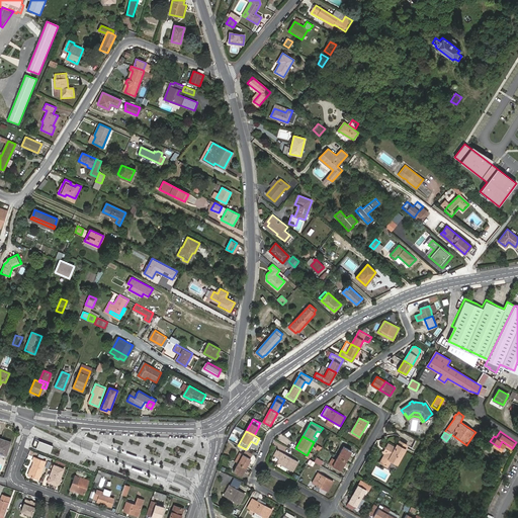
[(1,441),(1,439),(0,438),(0,453),(5,455),(9,444),(1,441)]
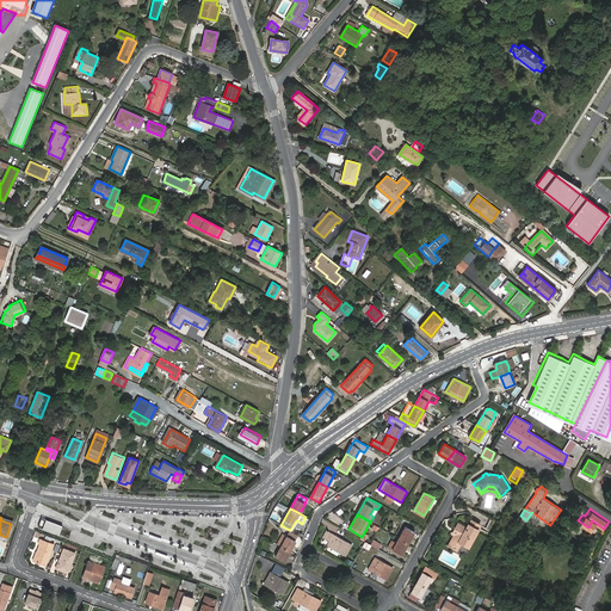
[(48,519),(44,529),(60,535),(63,526),(48,519)]
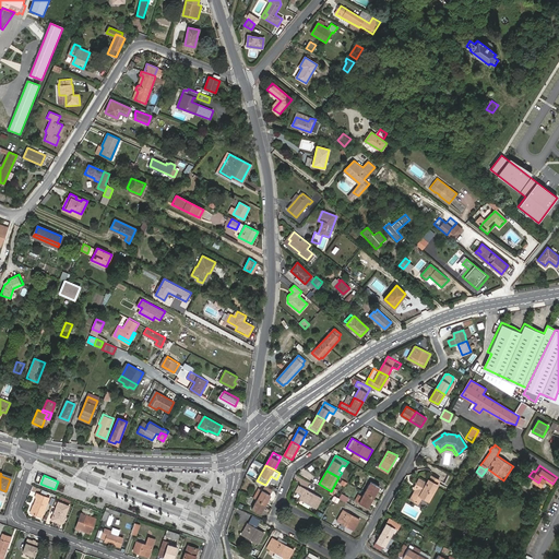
[(416,491),(415,490),(409,501),(417,506),(421,499),(430,503),(441,484),(430,478),(428,482),(427,480),(425,484),(417,479),(415,485),(418,487),(416,491)]
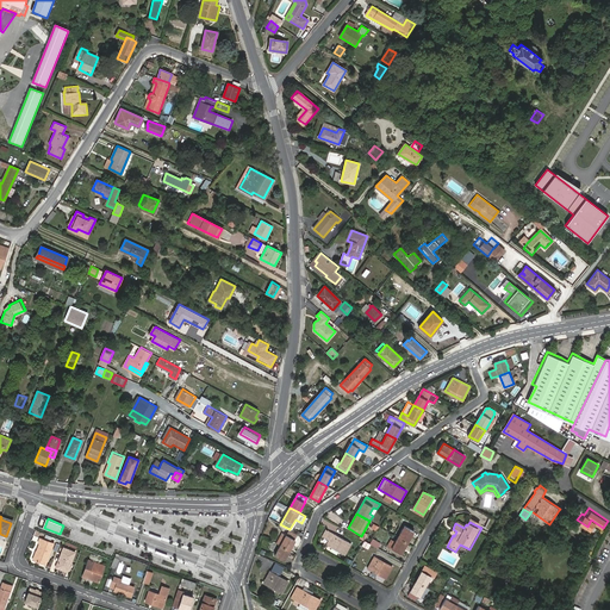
[(405,526),(398,537),(409,542),(415,531),(405,526)]
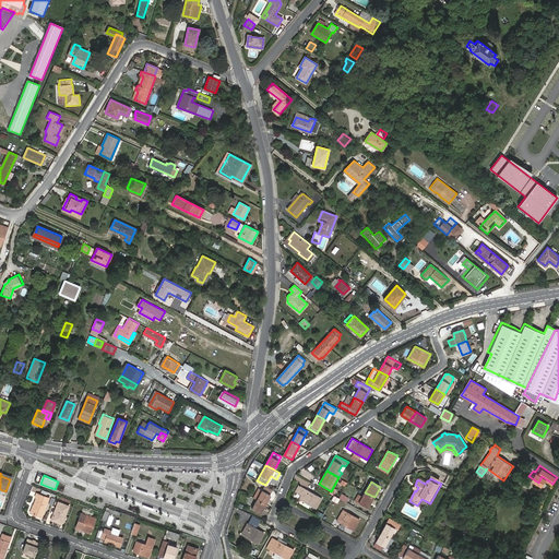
[(274,489),(265,485),(262,490),(271,495),(274,489)]
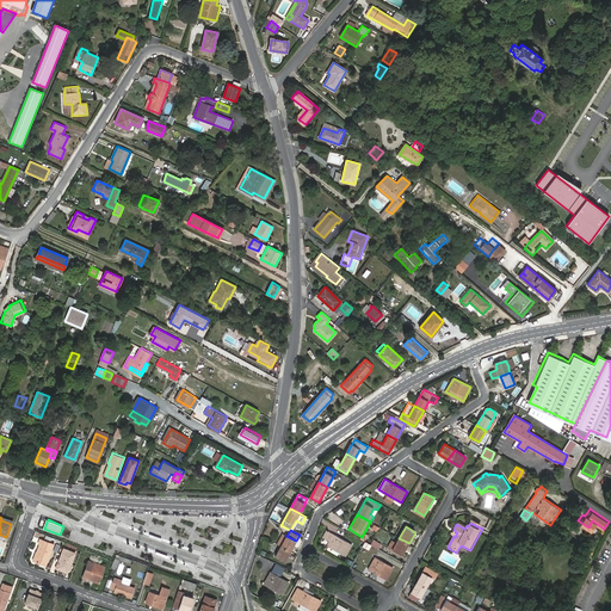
[(74,531),(71,539),(87,548),(91,538),(74,531)]
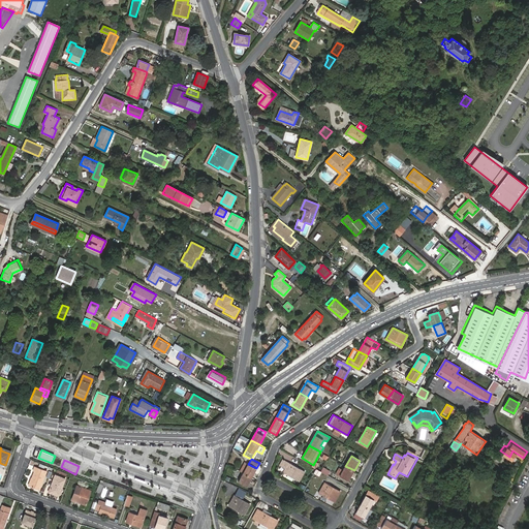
[(284,460),(281,465),(286,468),(289,463),(284,460)]
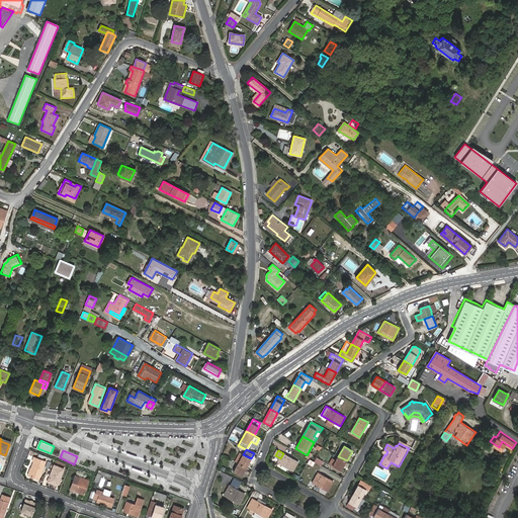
[(292,470),(298,461),(283,453),(280,458),(278,462),(292,470)]
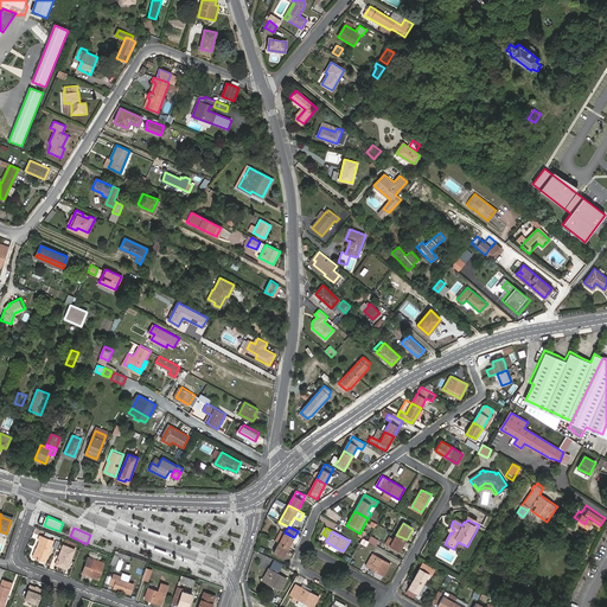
[(285,532),(280,542),(288,547),(294,537),(285,532)]
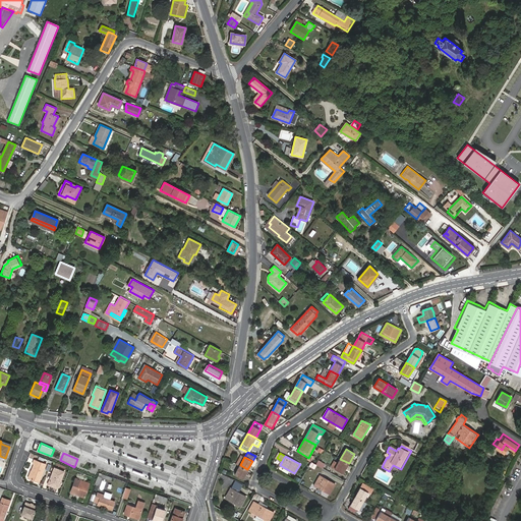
[(39,481),(46,463),(35,459),(34,463),(36,463),(30,477),(39,481)]
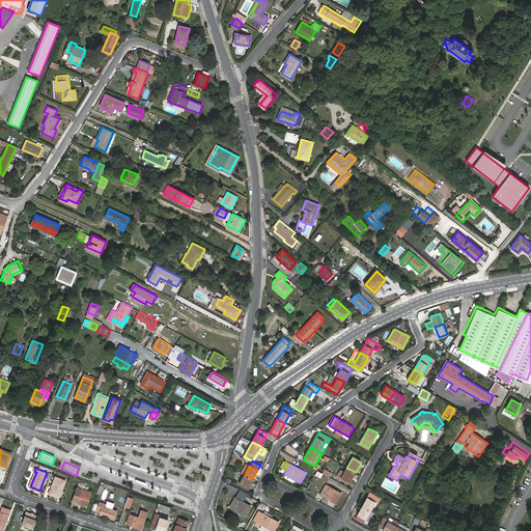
[(356,472),(346,468),(341,477),(350,482),(356,472)]
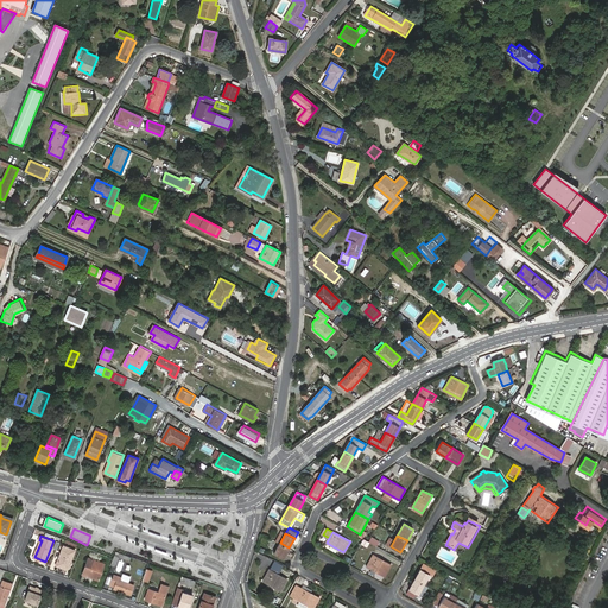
[(289,548),(280,543),(274,553),(283,558),(289,548)]
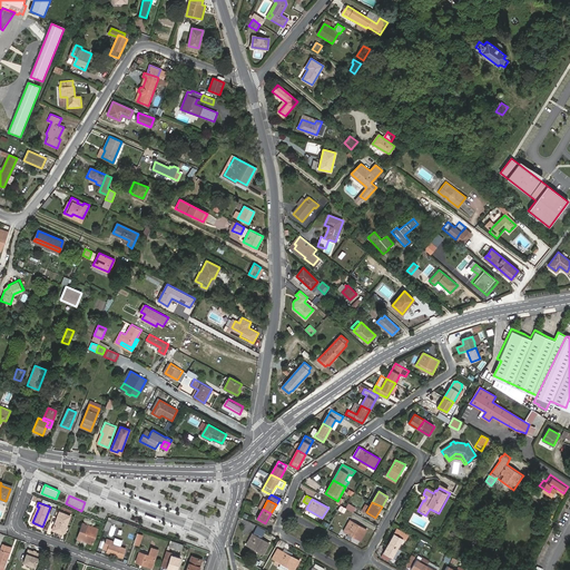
[(66,526),(69,517),(60,512),(52,530),(60,533),(64,524),(66,526)]
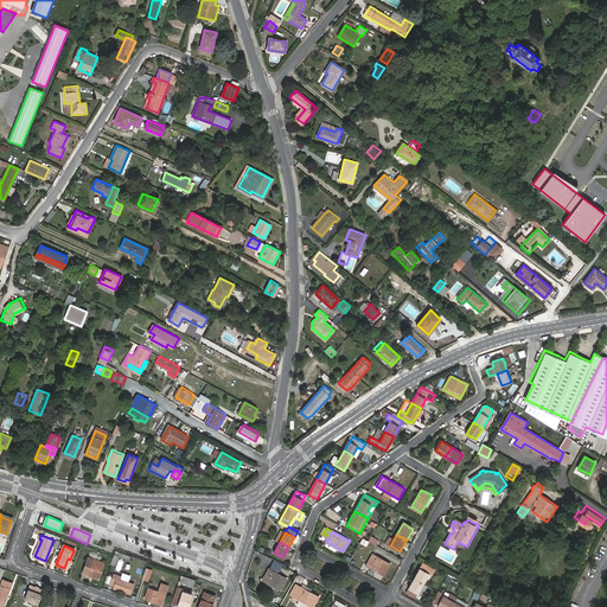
[(132,556),(115,551),(113,557),(110,563),(115,564),(119,556),(131,560),(132,556)]
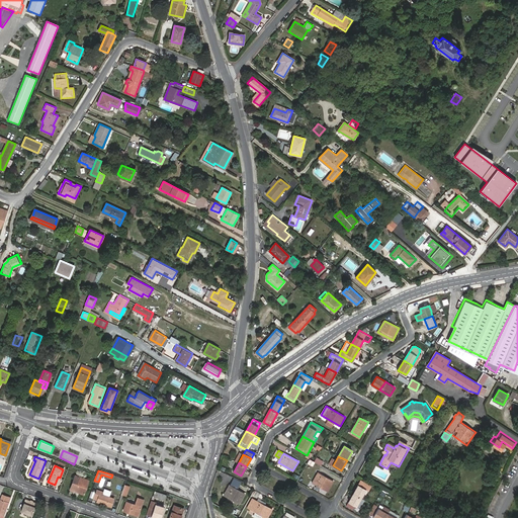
[(328,491),(333,482),(319,472),(313,483),(328,491)]
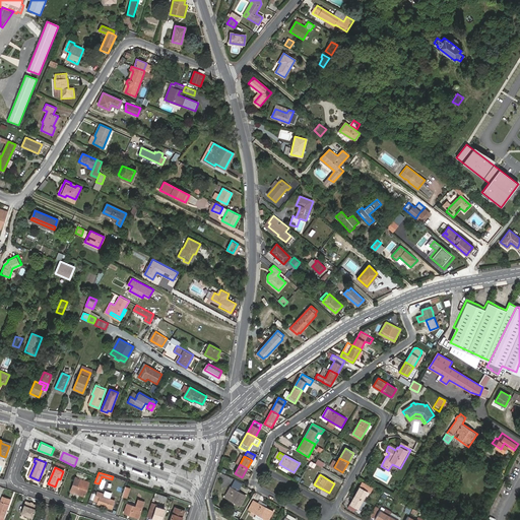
[(83,496),(89,482),(75,477),(70,492),(83,496)]
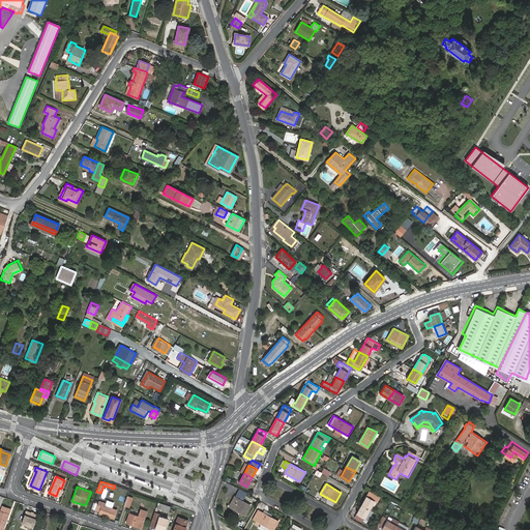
[(370,491),(362,504),(371,508),(375,501),(379,503),(382,498),(370,491)]
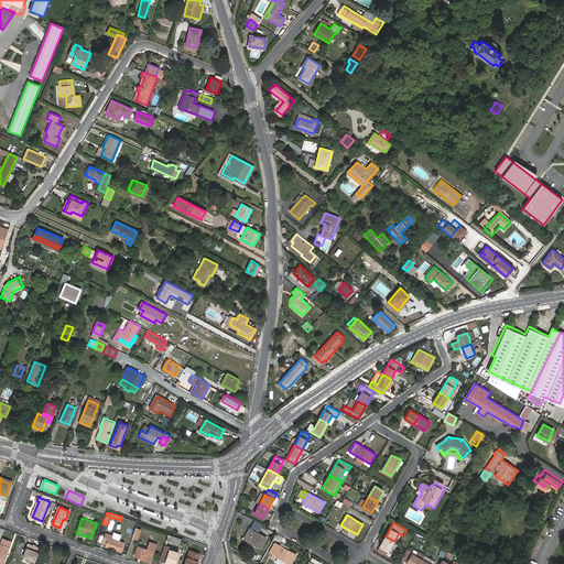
[(261,548),(267,538),(250,528),(245,538),(261,548)]
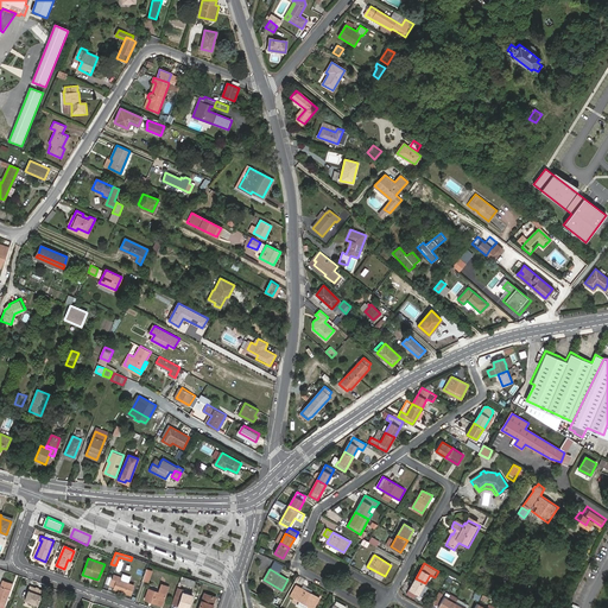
[(120,580),(121,577),(114,575),(111,586),(114,587),(114,589),(131,595),(134,586),(128,583),(126,582),(120,580)]
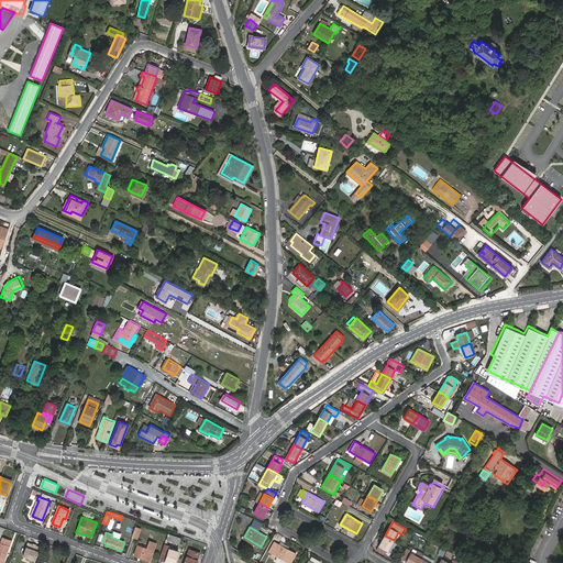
[(178,543),(180,538),(168,534),(166,539),(178,543)]
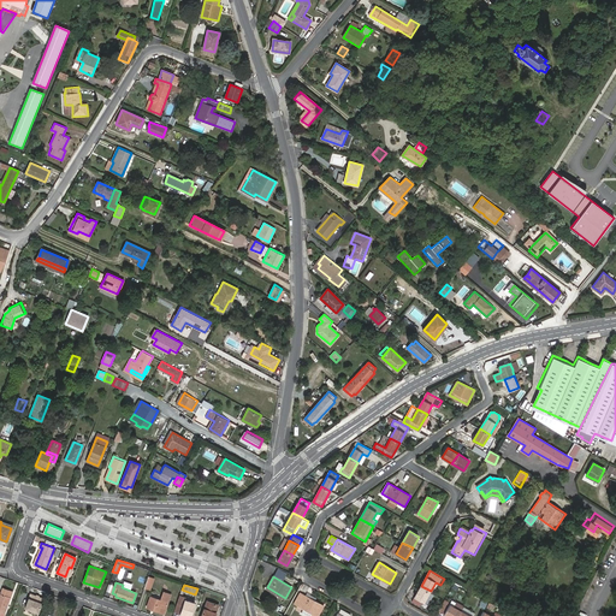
[(431,591),(421,586),(415,596),(422,600),(424,602),(425,600),(431,591)]
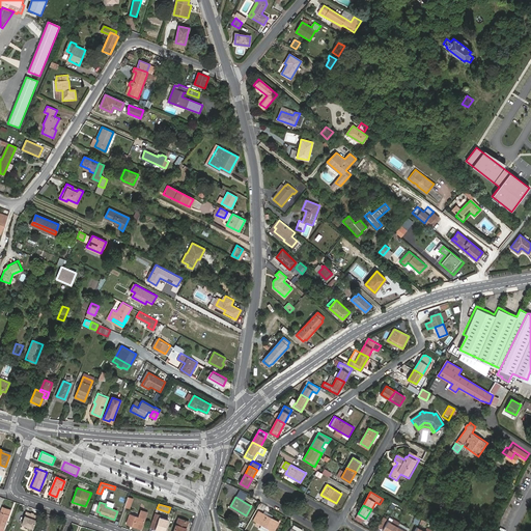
[(375,512),(371,509),(366,518),(370,520),(375,512)]
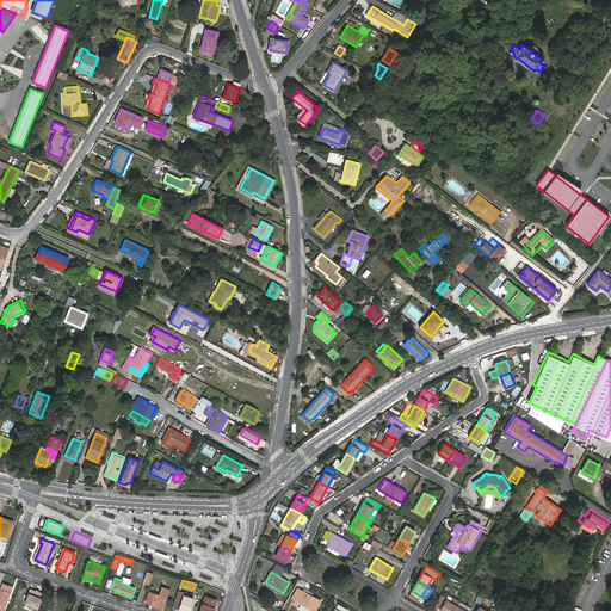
[(162,609),(168,590),(162,587),(160,596),(149,592),(146,603),(162,609)]
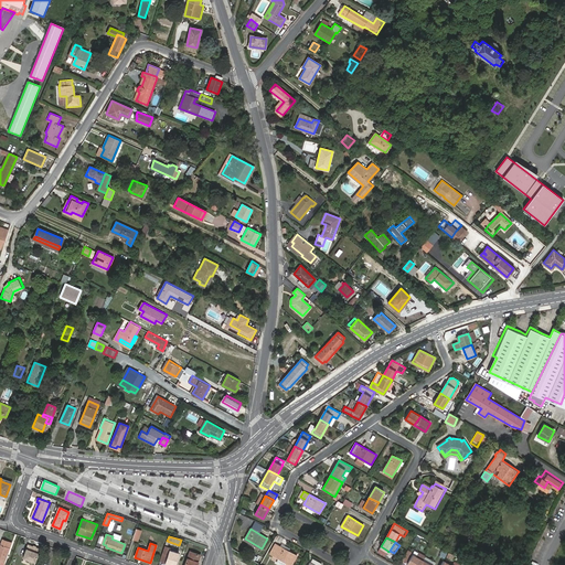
[(270,553),(275,556),(280,546),(276,543),(270,553)]
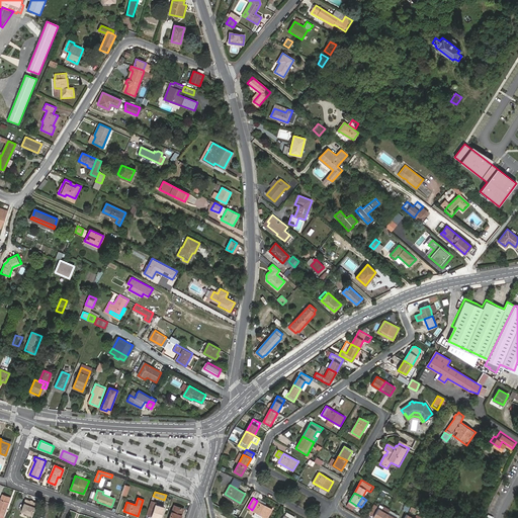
[(0,517),(3,517),(9,503),(3,501),(0,499),(0,517)]
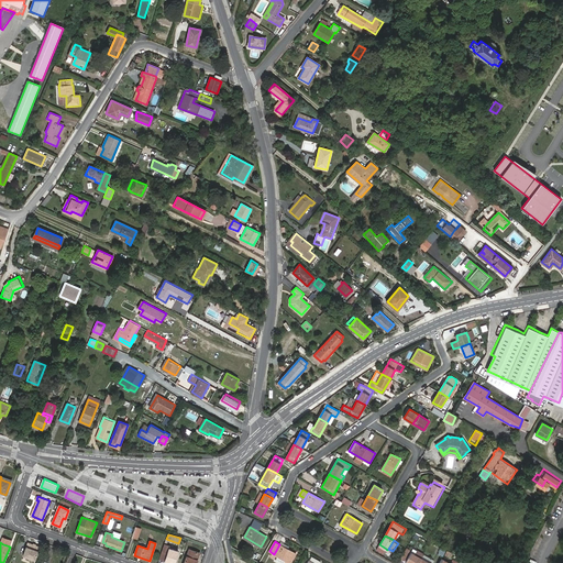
[(33,545),(28,543),(23,556),(35,561),(40,548),(35,547),(33,545)]
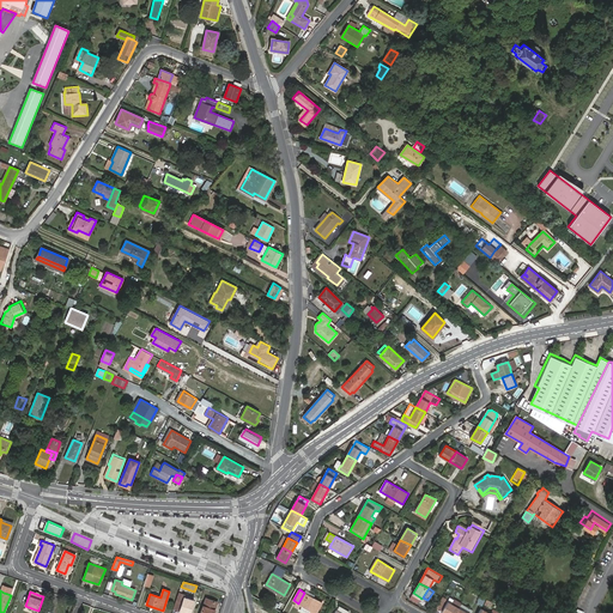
[(316,612),(322,602),(304,593),(298,604),(316,612)]
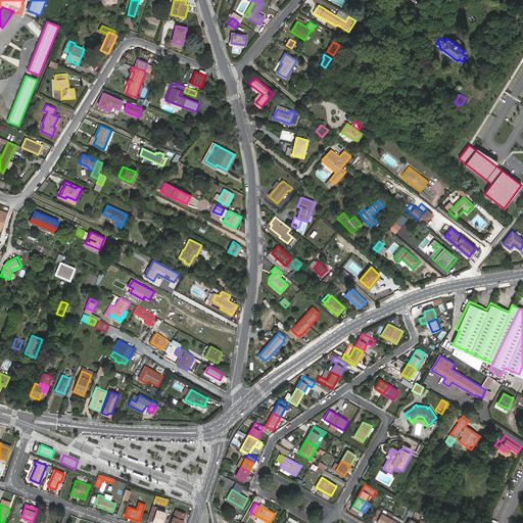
[(150,511),(148,519),(157,522),(161,522),(165,512),(156,509),(155,513),(150,511)]
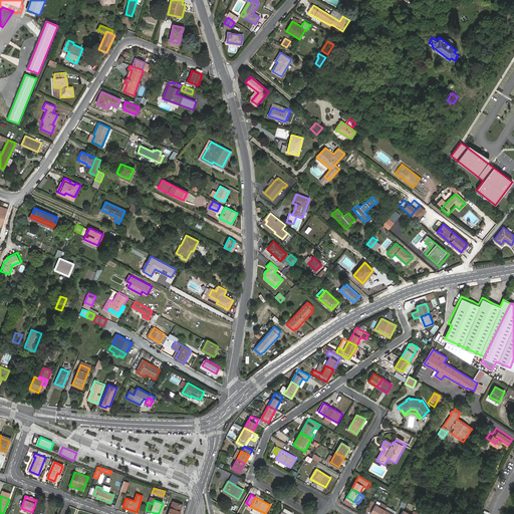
[(178,513),(182,504),(173,501),(168,513),(178,513)]
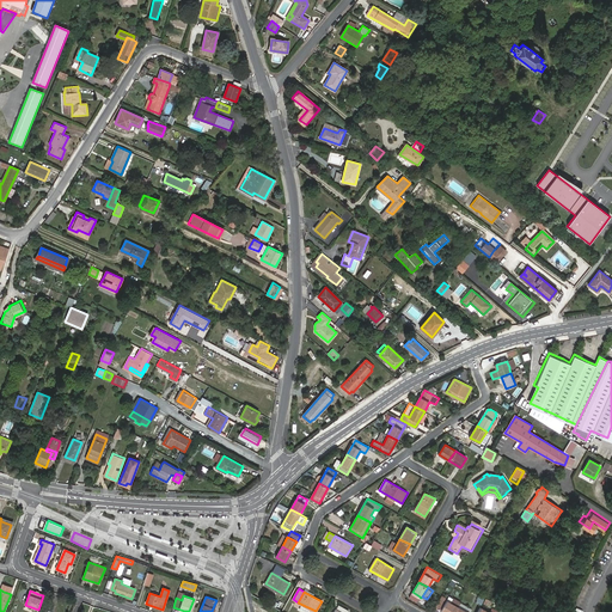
[(445,611),(454,611),(458,606),(444,598),(438,607),(444,611),(445,611)]
